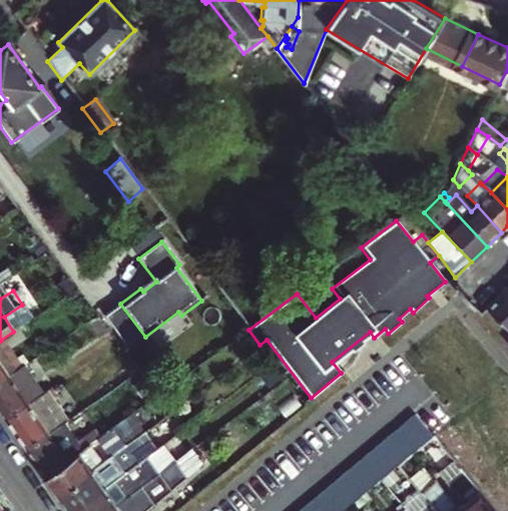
[(507,299),(502,293),(486,309),(507,331),(507,299)]
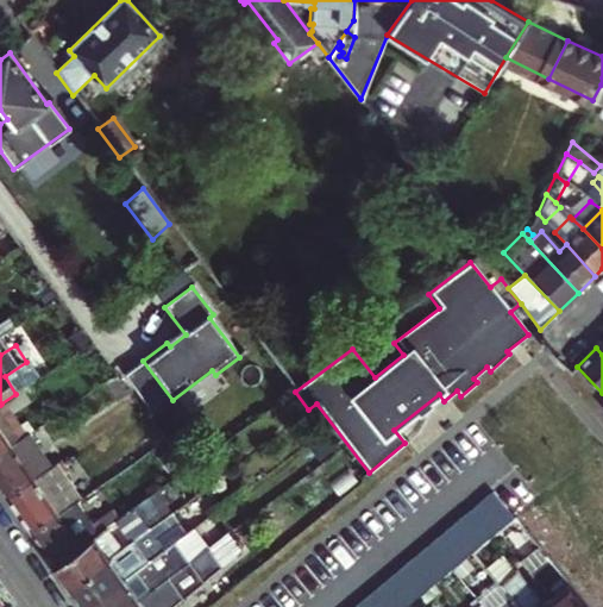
[(5,376),(16,394),(18,393),(27,386),(38,380),(26,362),(5,376)]
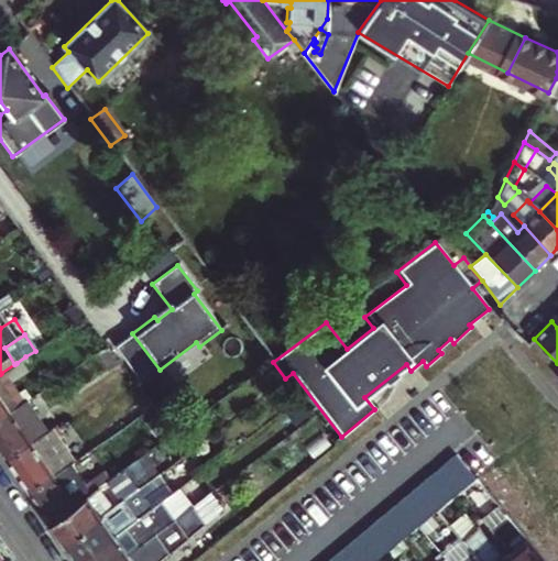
[(25,356),(17,363),(20,369),(29,362),(25,356)]
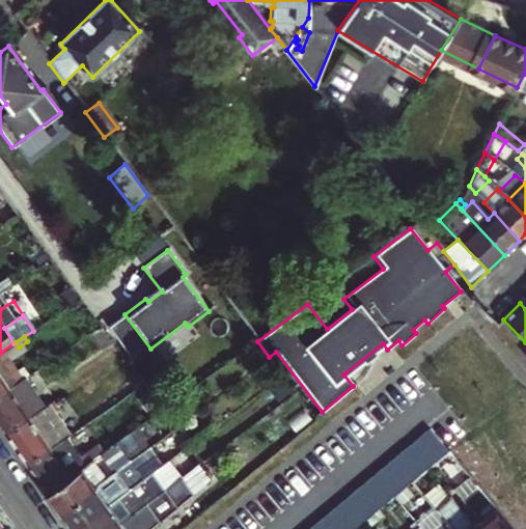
[(16,372),(1,352),(0,353),(0,378),(9,391),(23,383),(16,372)]
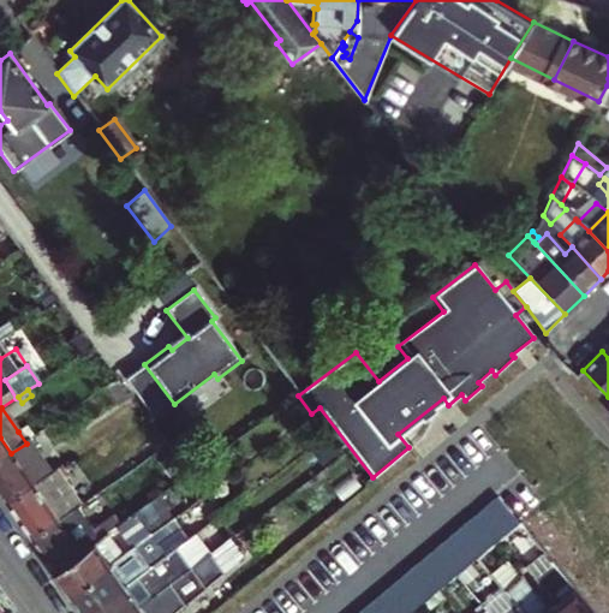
[(18,432),(27,444),(49,428),(41,417),(18,432)]
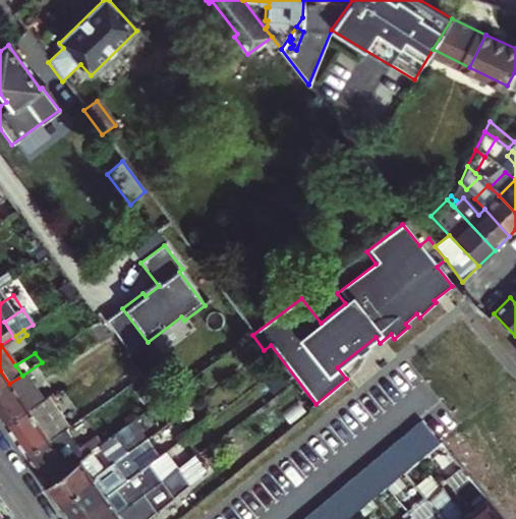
[(0,390),(9,384),(0,370),(0,390)]
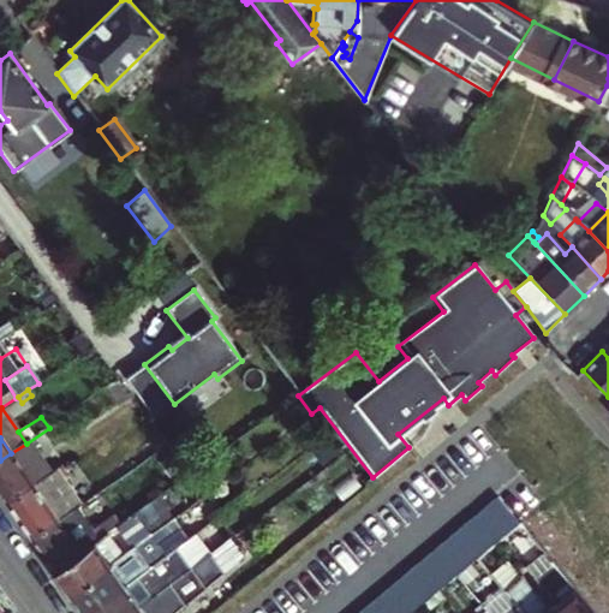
[(324,441),(311,452),(322,466),(335,456),(324,441)]
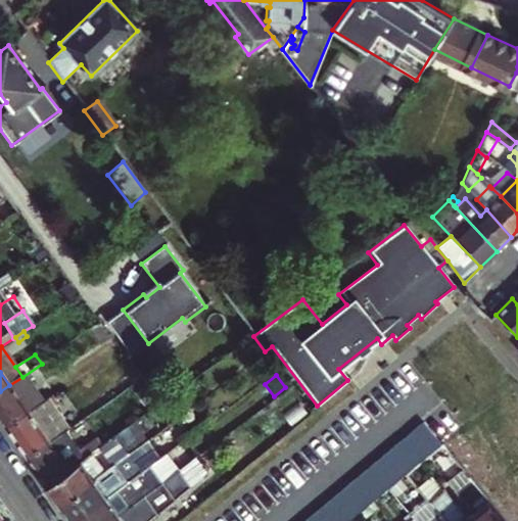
[(22,377),(9,385),(0,391),(0,423),(5,430),(42,406),(22,377)]
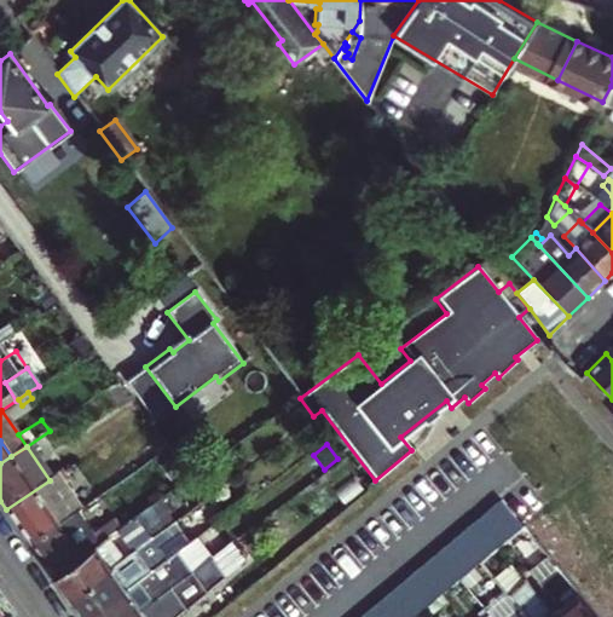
[(55,477),(50,480),(6,509),(32,548),(59,528),(80,514),(55,477)]
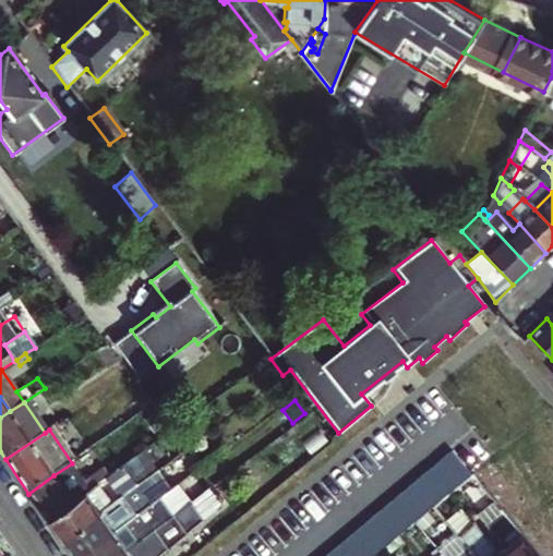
[(122,496),(135,486),(130,479),(144,468),(160,456),(153,445),(107,480),(120,498),(122,496)]
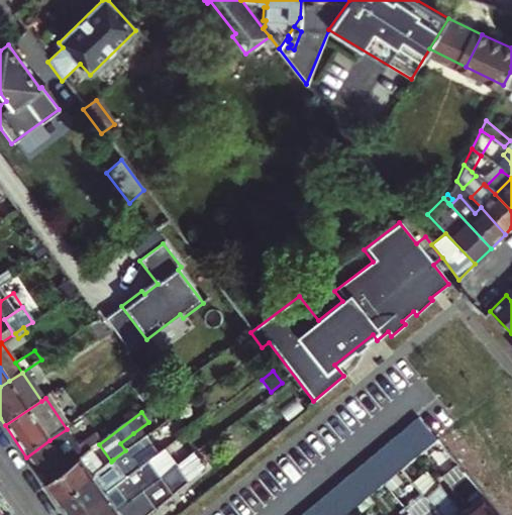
[(168,436),(160,425),(138,441),(142,447),(148,443),(151,447),(168,436)]
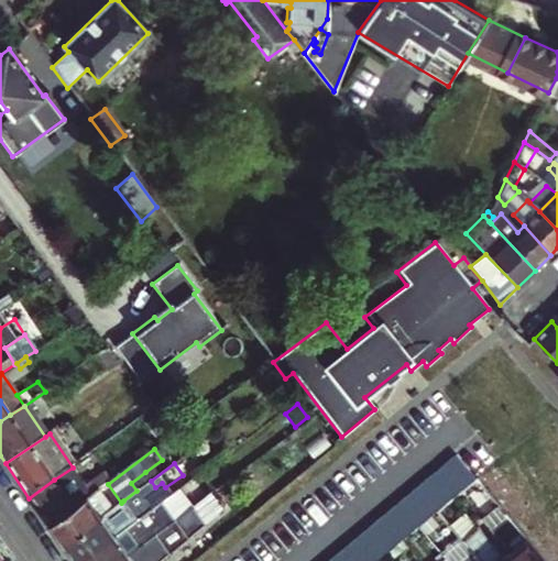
[(137,491),(151,481),(145,472),(131,483),(137,491)]
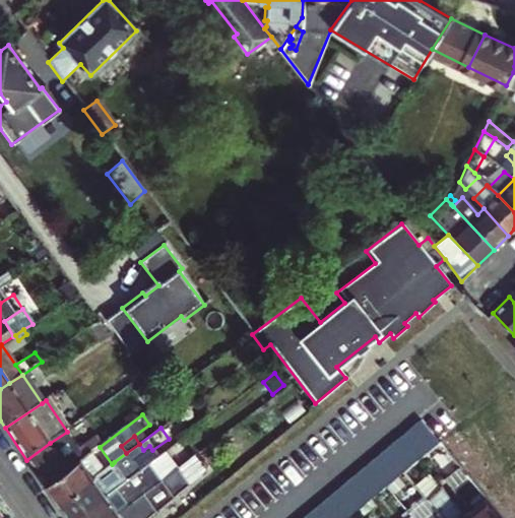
[(73,442),(57,454),(68,470),(81,460),(84,458),(73,442)]
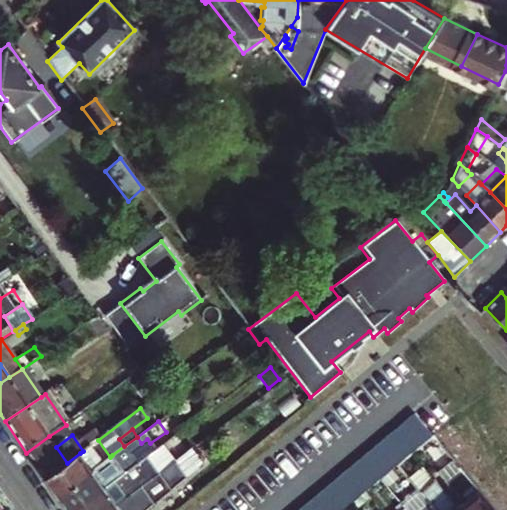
[(44,480),(67,463),(56,447),(49,436),(26,453),(33,463),(44,480)]
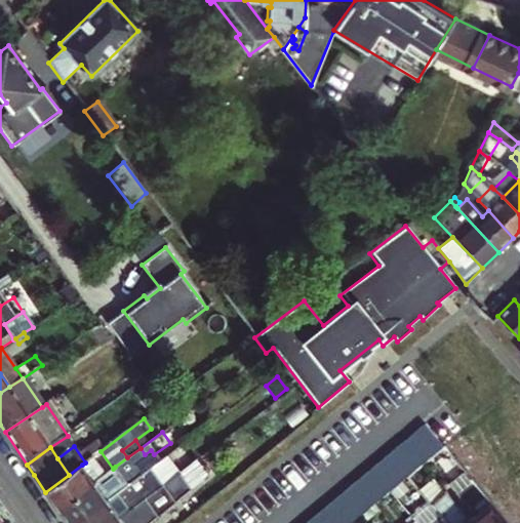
[(153,466),(145,454),(141,448),(127,457),(141,475),(153,466)]
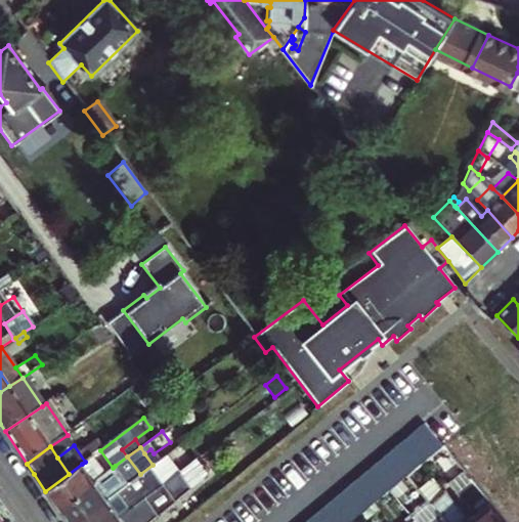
[(128,483),(140,474),(127,457),(115,466),(128,483)]
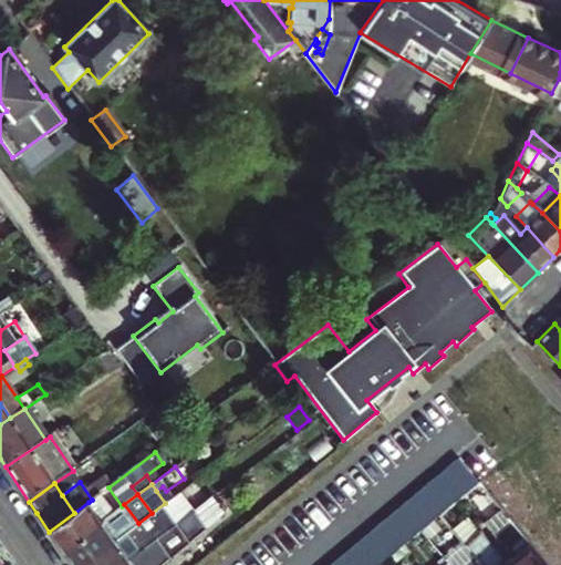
[(63,550),(102,521),(89,502),(74,513),(49,532),(63,550)]
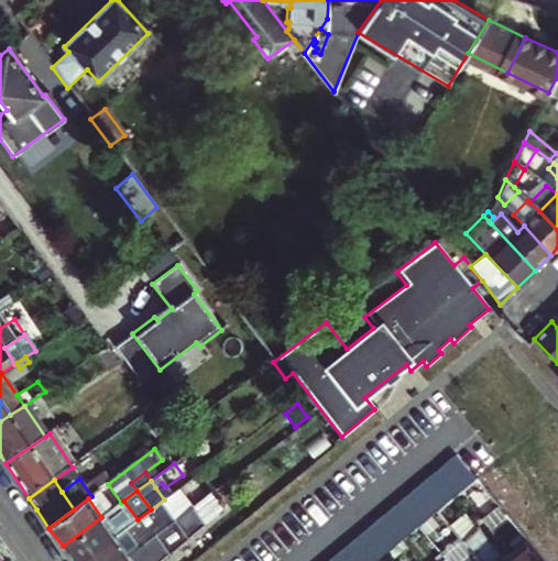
[(123,501),(121,503),(101,517),(115,536),(138,519),(123,501)]
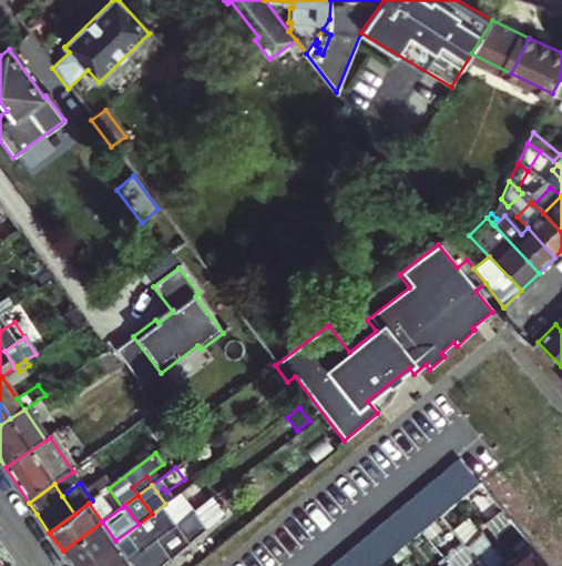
[(192,512),(165,533),(120,565),(160,565),(169,558),(203,528),(192,512)]
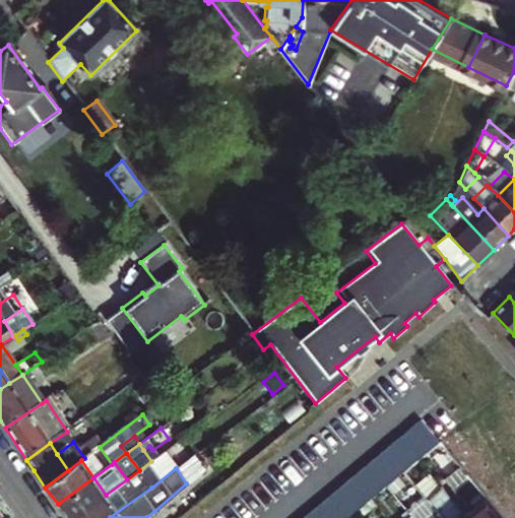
[(443,486),(470,517),(500,517),(458,469),(442,483),(443,486)]
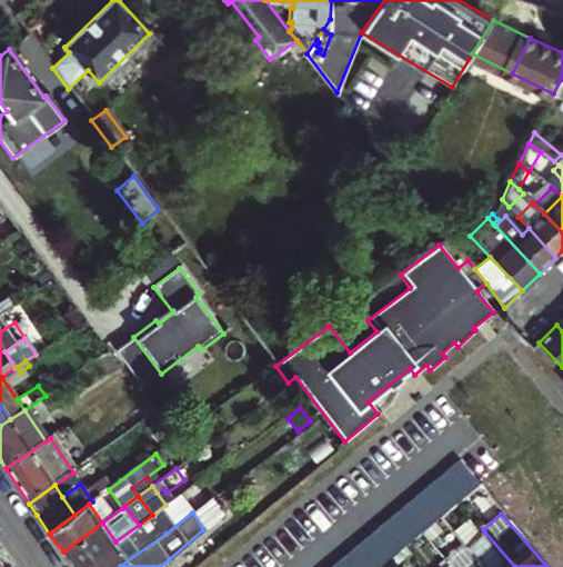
[(139,525),(116,541),(82,566),(120,566),(166,534),(152,515),(139,525)]
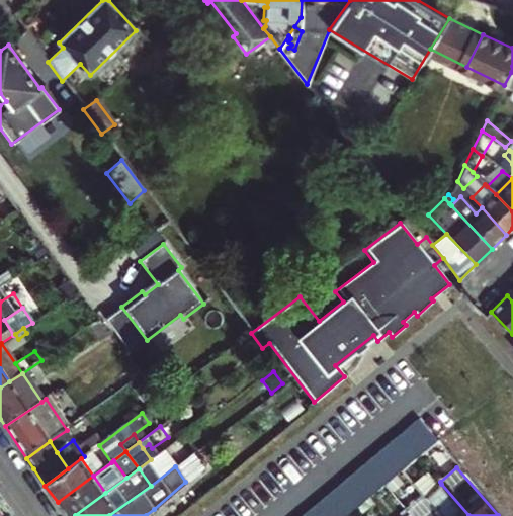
[(75,515),(105,493),(93,476),(58,502),(68,515),(75,515)]
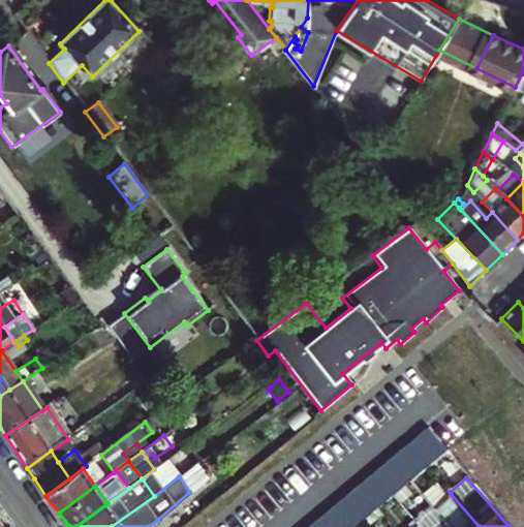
[(432,509),(447,526),(479,526),(451,494),(432,509)]
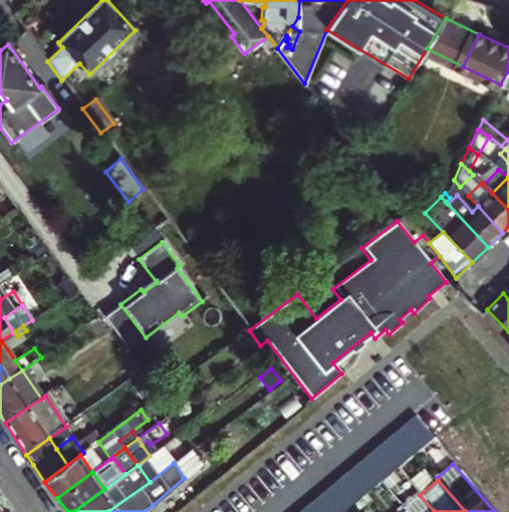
[(405,510),(406,511),(434,511),(420,495),(420,494),(403,508),(405,510)]
